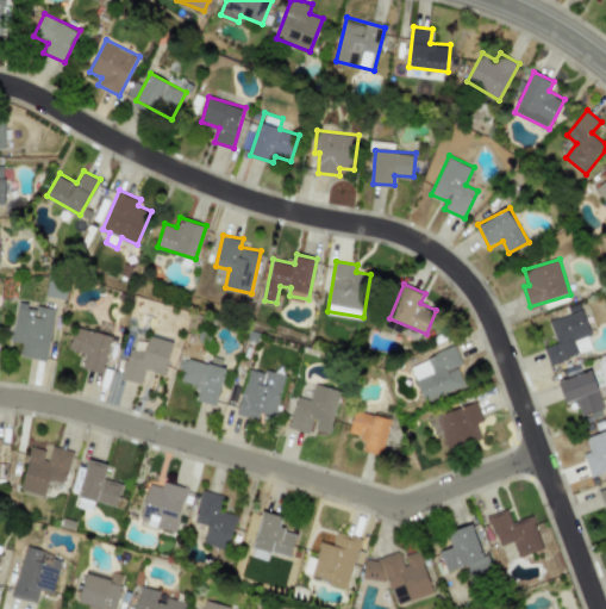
[(23,356),(49,360),(56,308),(31,305),(31,302),(19,300),(13,341),(25,342),(23,356)]
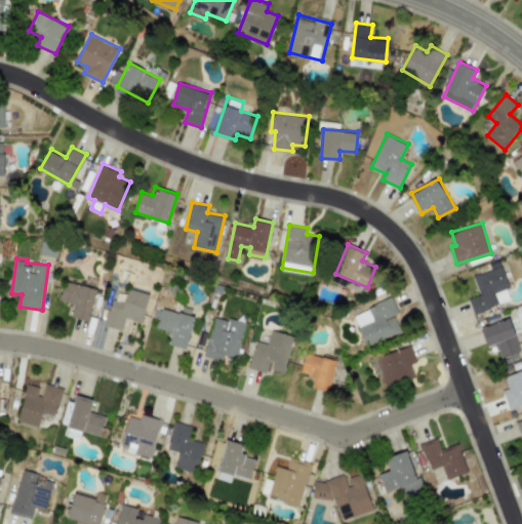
[(503,266),(474,275),(481,294),(470,298),(475,313),(514,299),(503,266)]
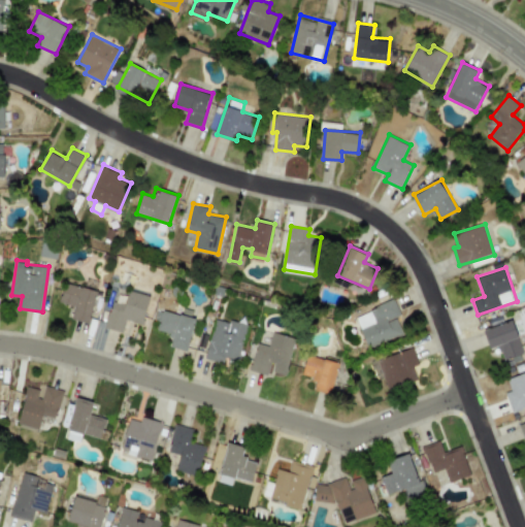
[(100,287),(87,283),(87,287),(66,283),(62,302),(76,305),(73,319),(91,323),(100,287)]
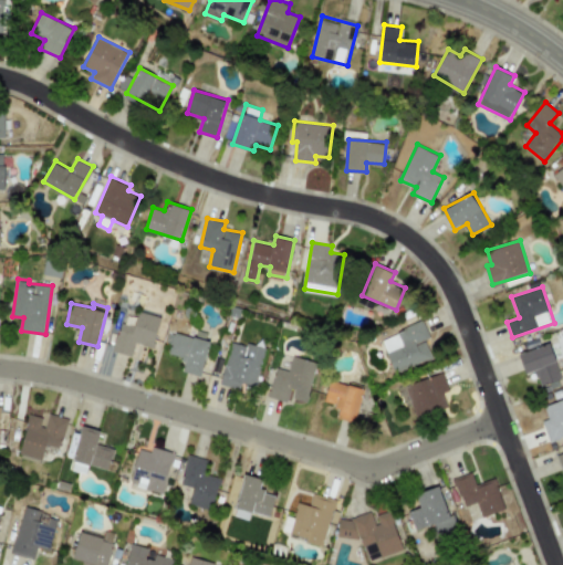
[(154,347),(163,316),(141,311),(136,326),(122,322),(114,351),(133,355),(136,343),(154,347)]
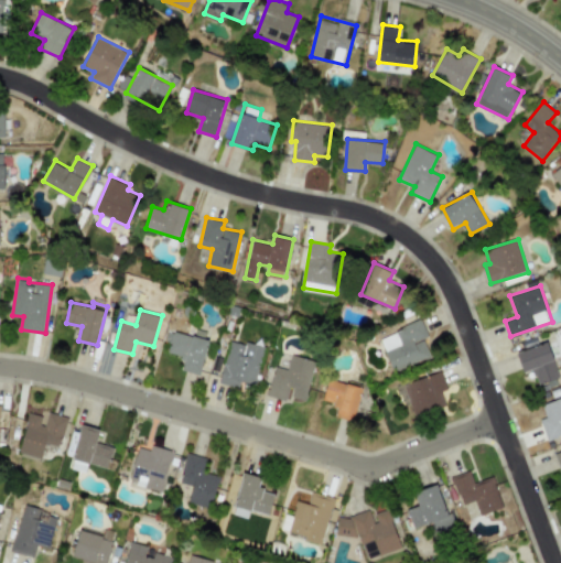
[(381,336),(395,370),(435,355),(422,320),(381,336)]
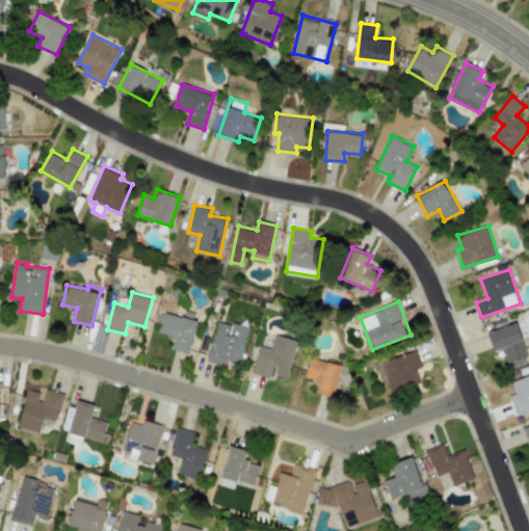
[(199,320),(160,310),(157,321),(162,322),(159,333),(176,337),(174,348),(190,352),(199,320)]
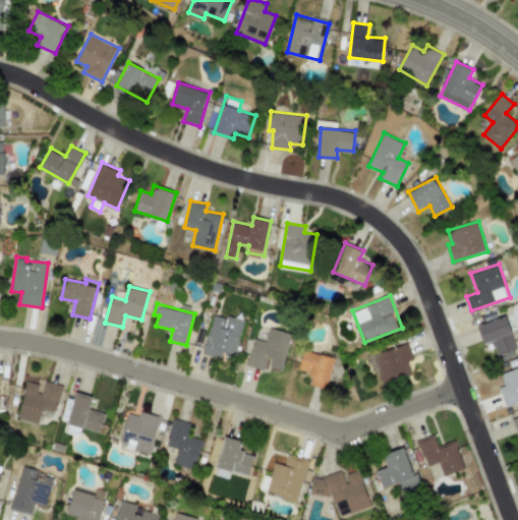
[(246,321),(214,312),(204,352),(220,356),(222,351),(237,354),(246,321)]
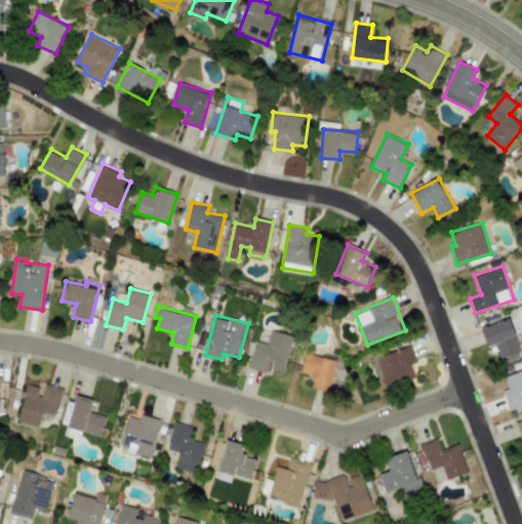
[(488,346),(497,343),(503,359),(512,356),(513,359),(521,356),(521,347),(511,318),(482,327),(488,346)]
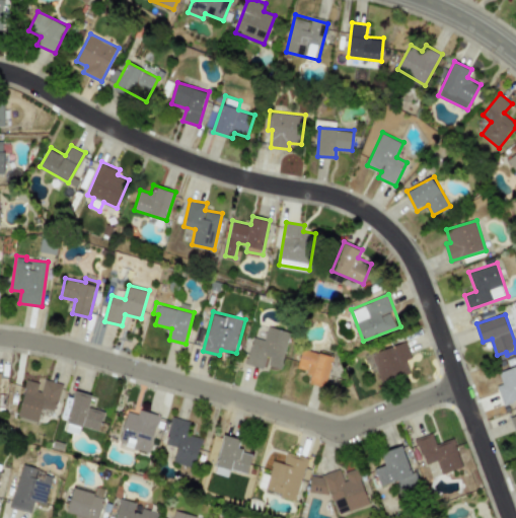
[(291,331),(269,325),(266,339),(254,336),(247,363),(267,368),(268,364),(282,368),(291,331)]
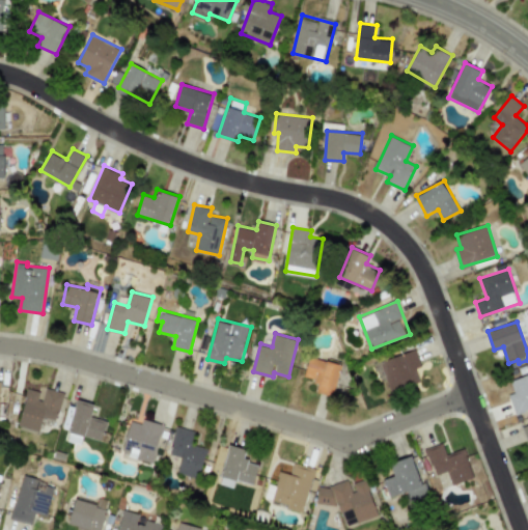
[(391,390),(421,381),(416,367),(422,366),(417,349),(376,363),(382,382),(388,380),(391,390)]
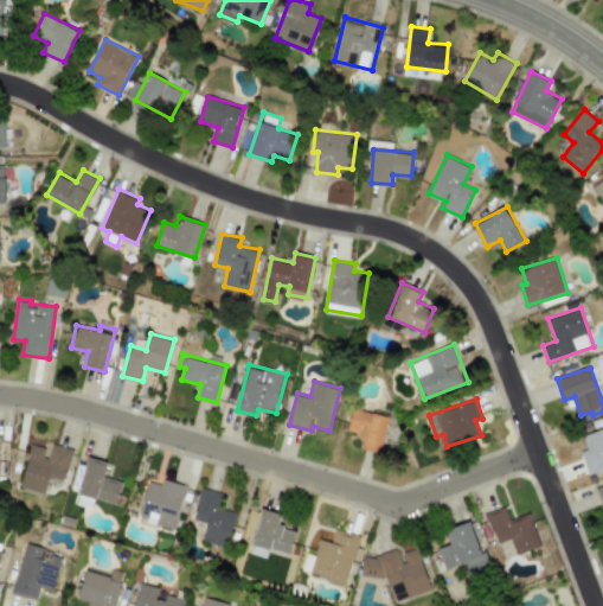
[(363,448),(384,452),(391,414),(354,408),(350,432),(365,435),(363,448)]
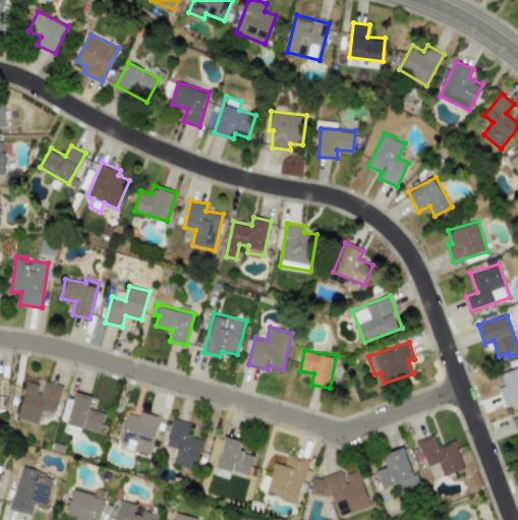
[(507,405),(517,401),(517,366),(502,372),(506,385),(500,387),(507,405)]
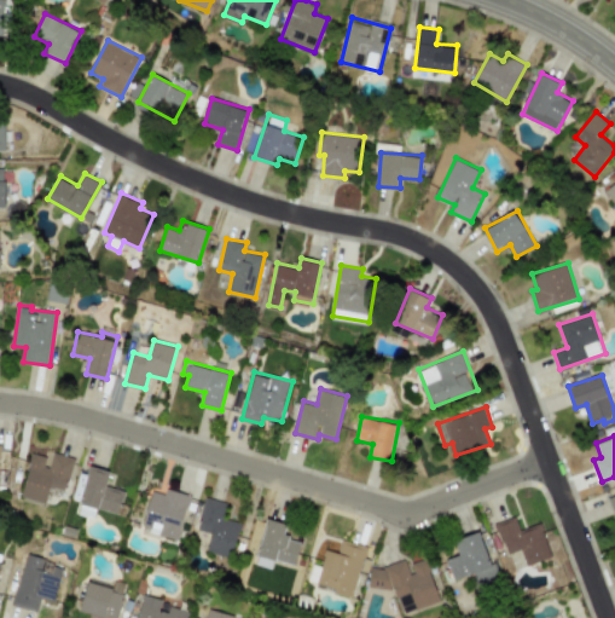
[(54,452),(51,467),(45,466),(47,455),(33,452),(23,496),(47,502),(51,485),(68,490),(75,457),(54,452)]
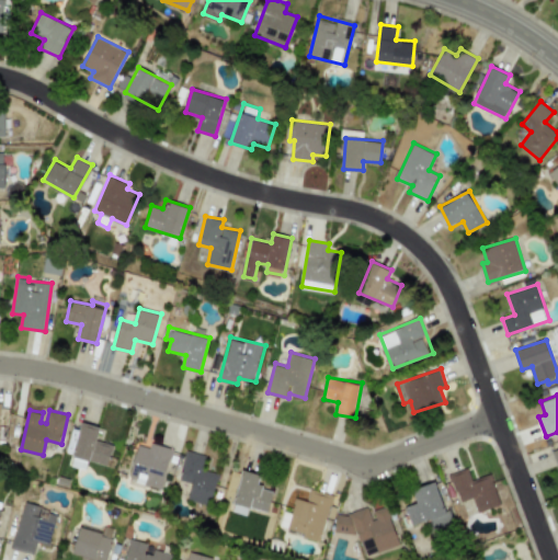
[(101,426),(82,422),(71,465),(87,469),(89,459),(109,465),(114,444),(98,440),(101,426)]
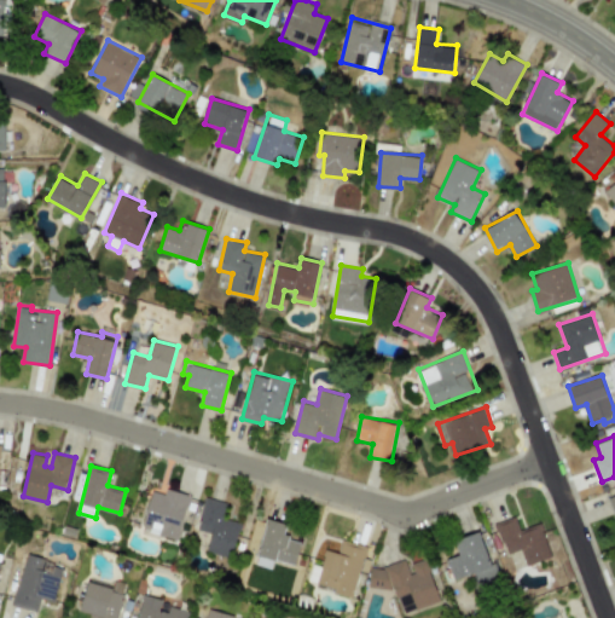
[(179,538),(191,494),(168,487),(167,494),(154,490),(143,529),(179,538)]
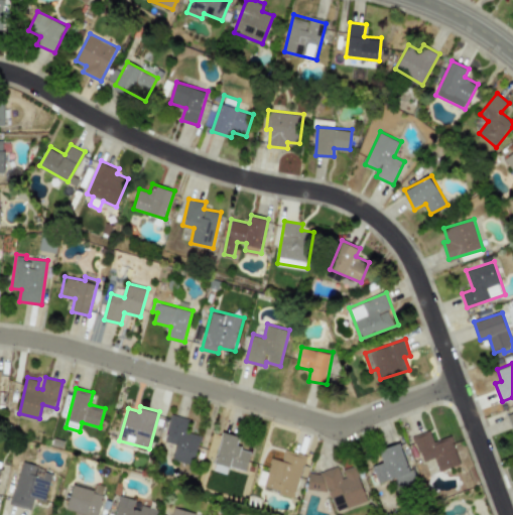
[(173,459),(195,465),(202,434),(187,431),(190,418),(172,414),(165,441),(177,444),(173,459)]
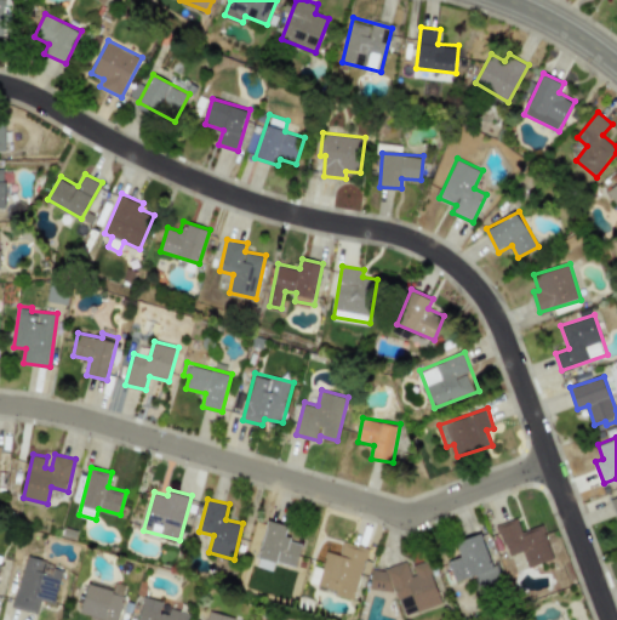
[(530,567),(555,558),(544,525),(524,533),(518,517),(498,524),(509,556),(524,551),(530,567)]
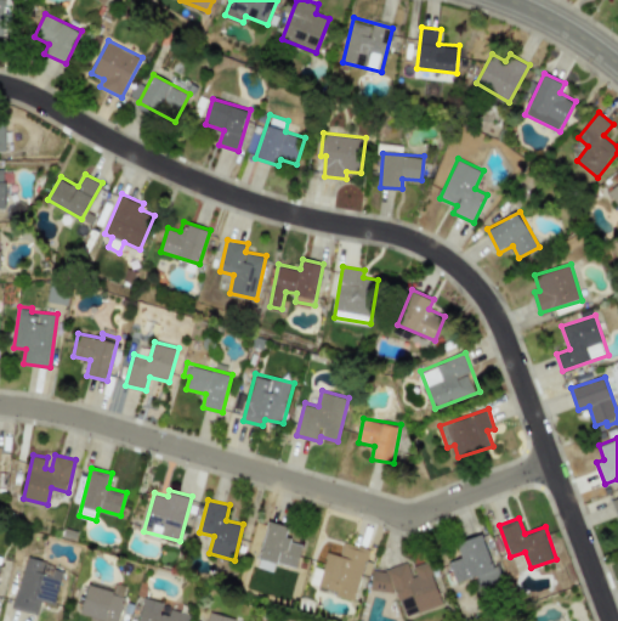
[(290,525),(271,520),(259,566),(275,570),(277,562),(298,568),(305,543),(287,538),(290,525)]
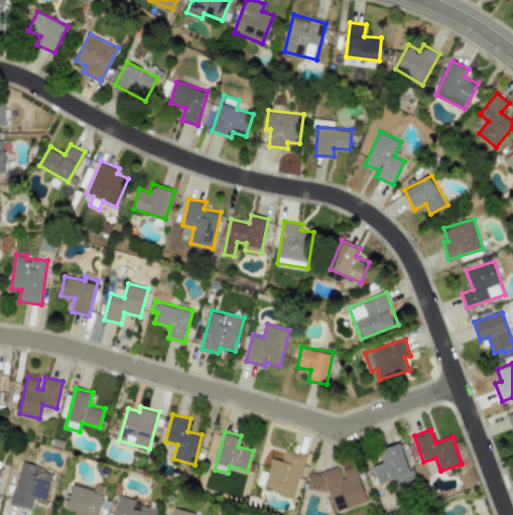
[(380,449),(384,462),(373,466),(379,483),(397,477),(400,486),(414,481),(402,442),(380,449)]
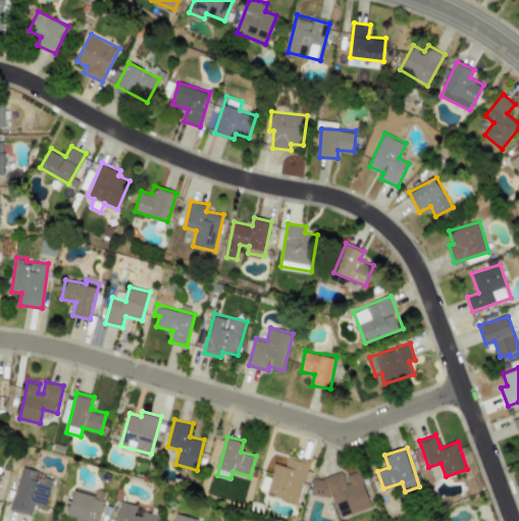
[(310,460),(290,455),(287,465),(275,463),(267,493),(300,502),(310,460)]
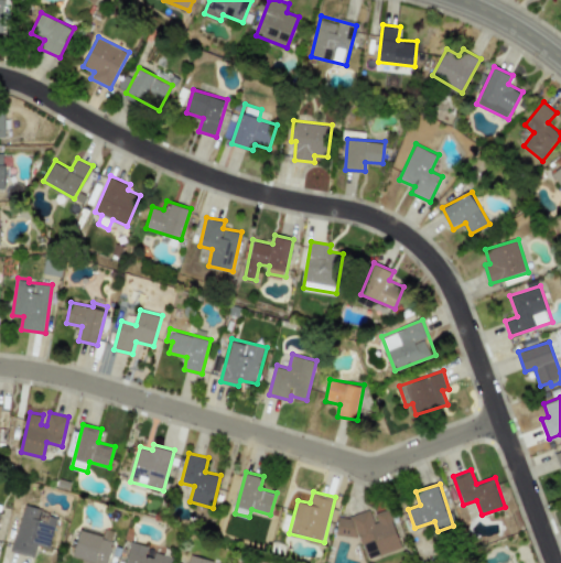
[(57,517),(50,515),(49,520),(39,518),(41,508),(24,504),(13,551),(35,556),(39,545),(50,549),(57,517)]
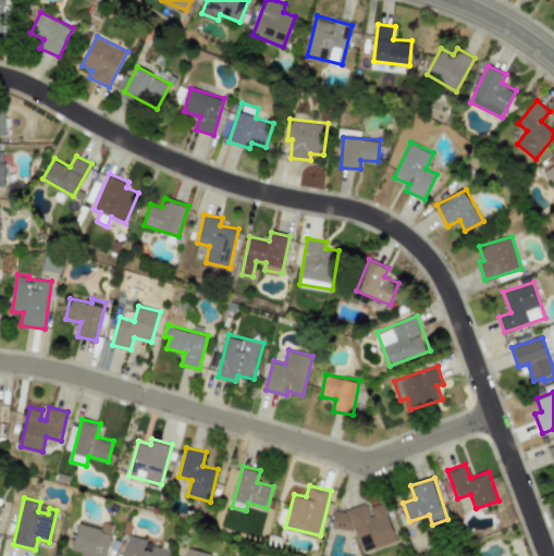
[(364,551),(397,541),(385,502),(369,507),(368,503),(333,513),(339,531),(356,524),(364,551)]
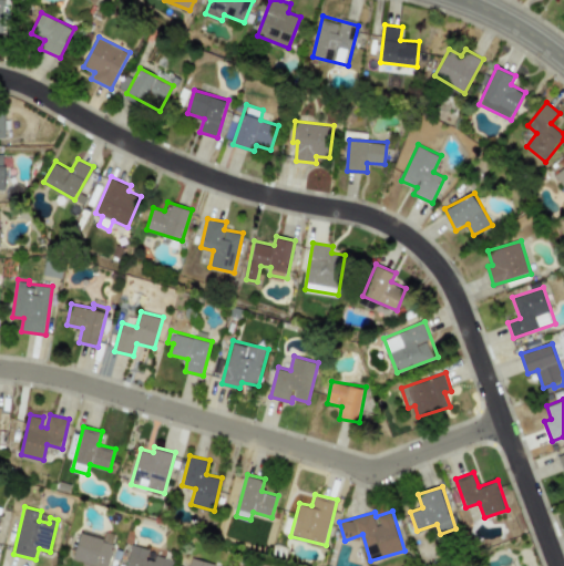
[(109,565),(115,541),(81,533),(74,561),(90,564),(89,565),(109,565)]
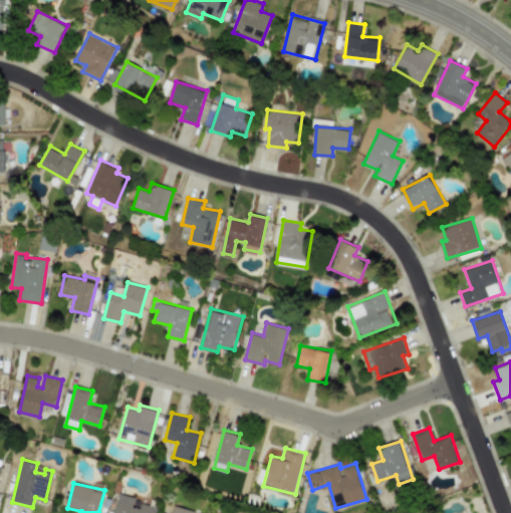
[(156,512),(157,508),(135,503),(136,496),(118,493),(113,512),(156,512)]
